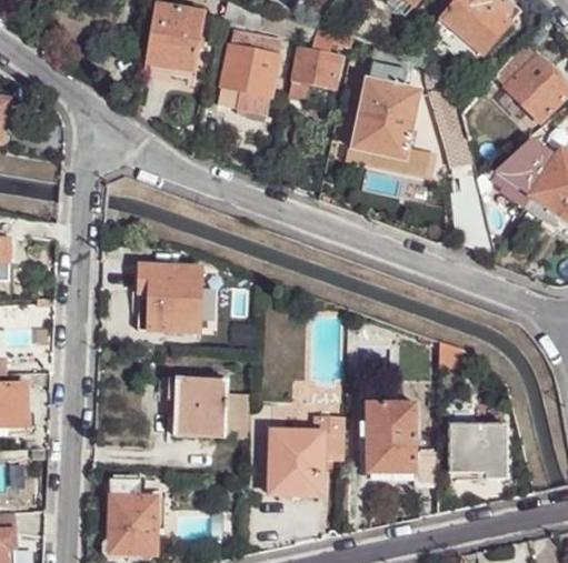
[(155,0),(145,54),(175,59),(173,64),(188,67),(193,69),(205,8),(161,0),(155,0)]
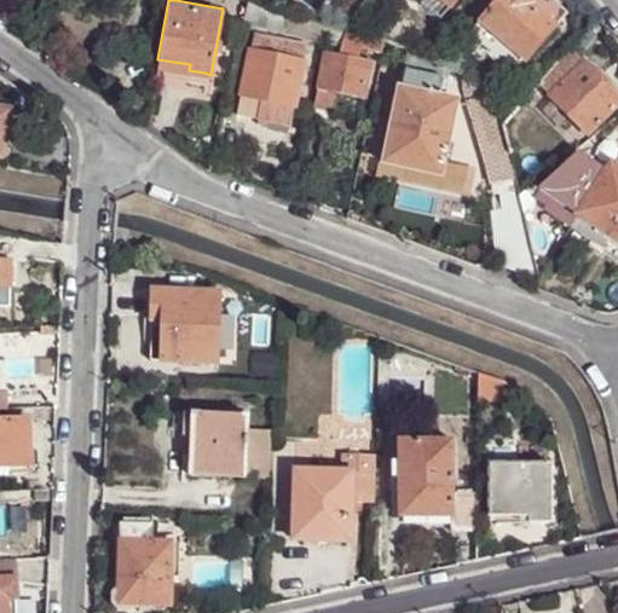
[(286,19),(288,7),(265,1),(260,1),(258,0),(247,0),(243,19),(284,30),(286,19)]
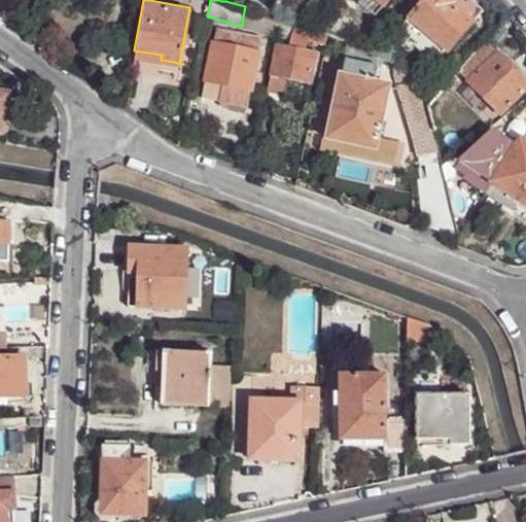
[(383,2),(380,0),(358,0),(376,11),(383,2)]
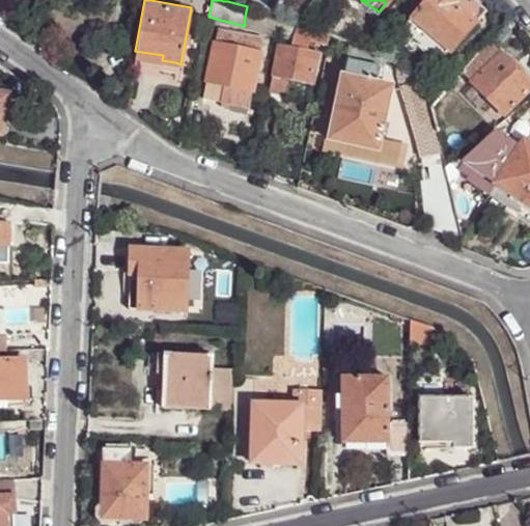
[(422,0),(411,15),(440,40),(450,48),(475,18),(455,0),(422,0)]
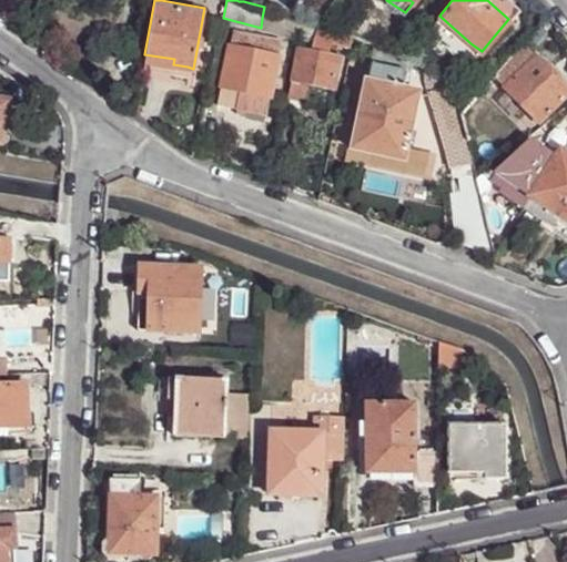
[(516,12),(503,0),(487,0),(508,19),(516,12)]
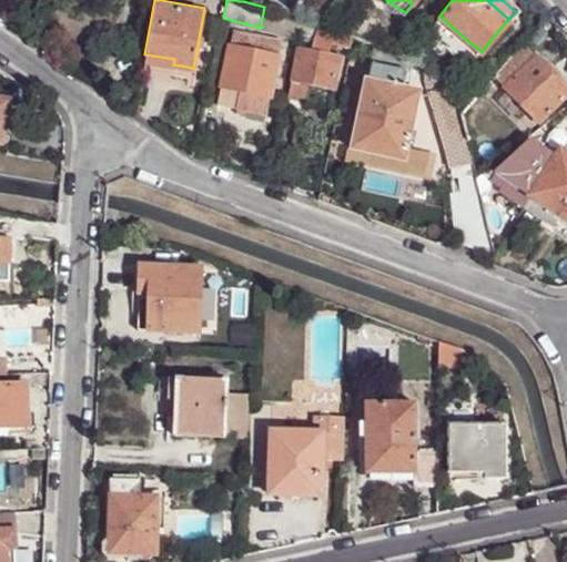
[(262,18),(292,27),(295,17),(264,7),(262,18)]
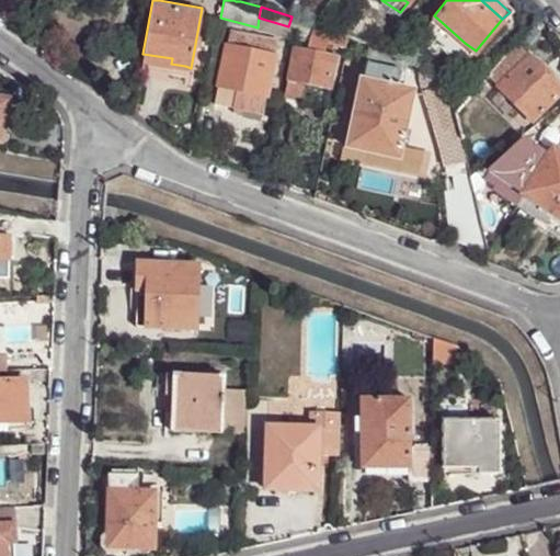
[(450,57),(465,43),(434,15),(415,38),(427,48),(433,43),(450,57)]
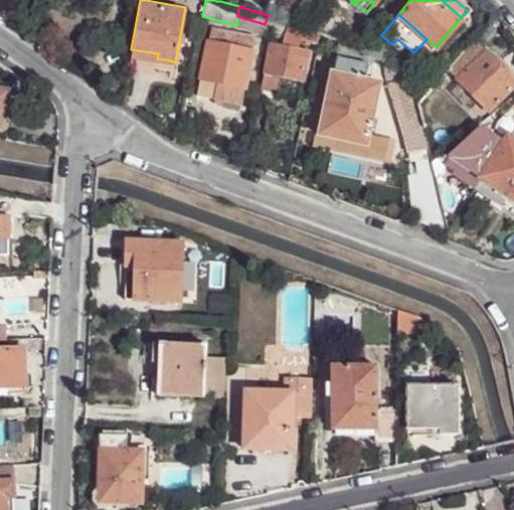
[(268,15),(265,24),(316,39),(318,30),(291,21),(268,15)]
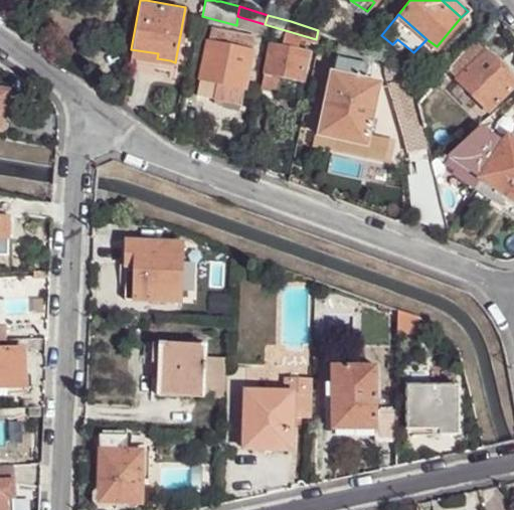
[(226,42),(228,27),(210,23),(199,74),(217,78),(243,85),(250,47),(226,42)]
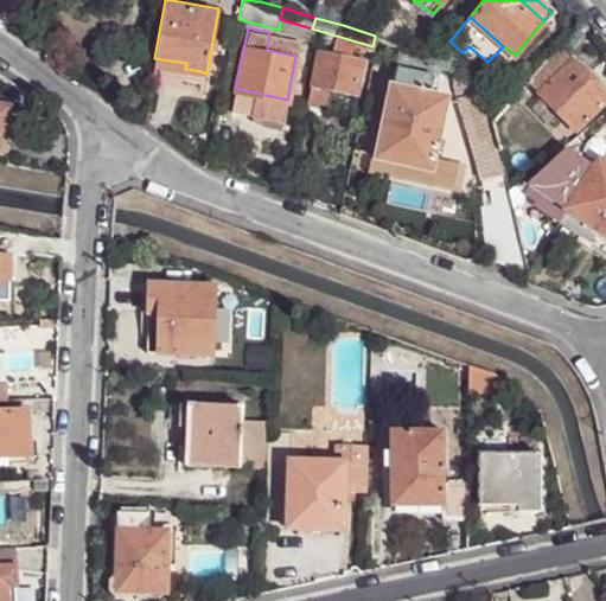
[(299,38),(269,32),(267,50),(295,56),(299,38)]
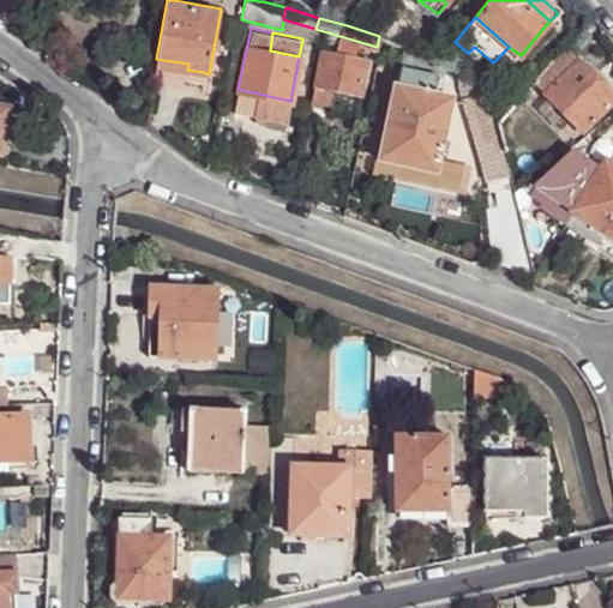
[(313,85),(331,89),(360,94),(367,54),(320,47),(313,85)]
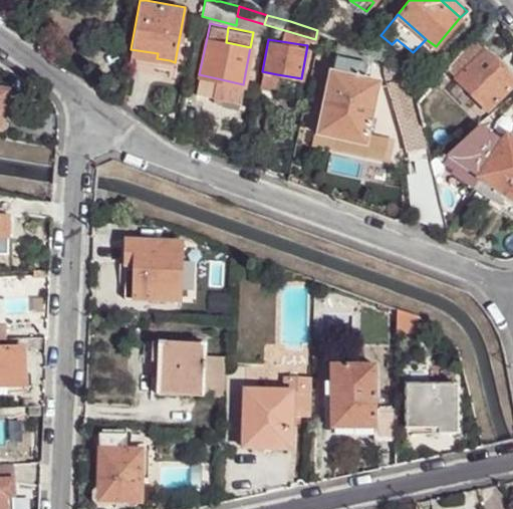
[(361,70),(366,50),(345,40),(340,39),(332,69),(366,77),(367,71),(361,70)]
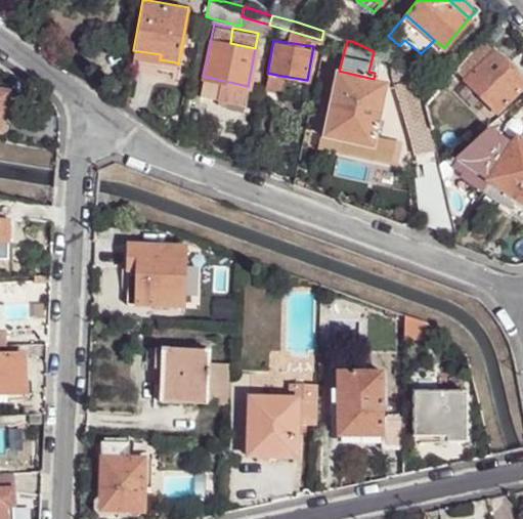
[(461,73),(465,78),(490,101),(519,73),(489,44),(467,68),(461,73)]
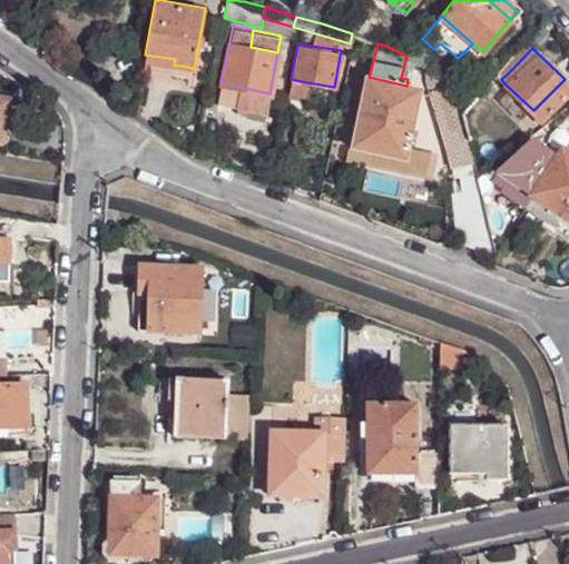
[(145,55),(143,66),(173,70),(174,65),(175,59),(145,55)]
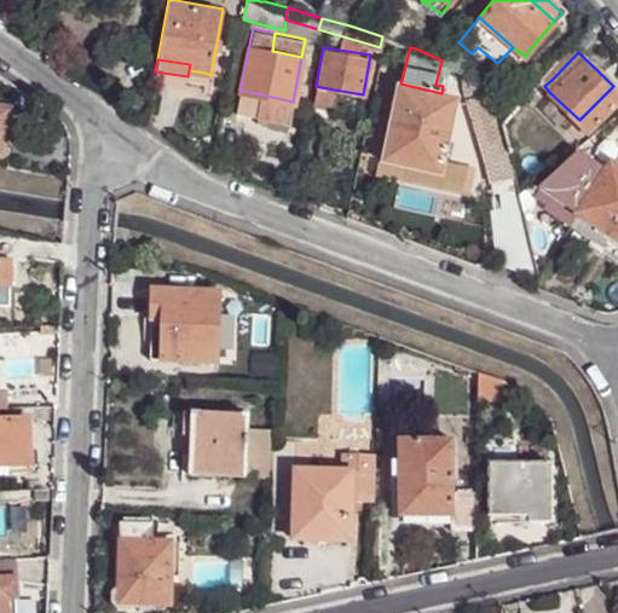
[(543,73),(521,99),(533,109),(549,92),(544,86),(552,80),(543,73)]
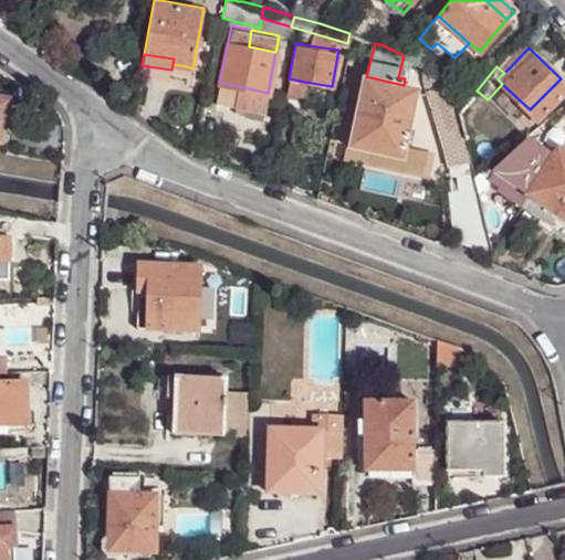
[(404,85),(366,76),(364,75),(349,146),(375,151),(378,138),(404,144),(416,87),(404,85)]
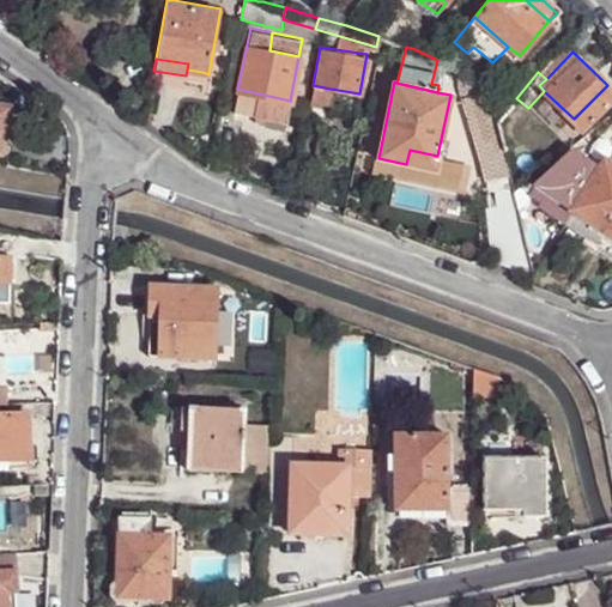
[(329,97),(331,89),(313,85),(311,95),(329,97)]
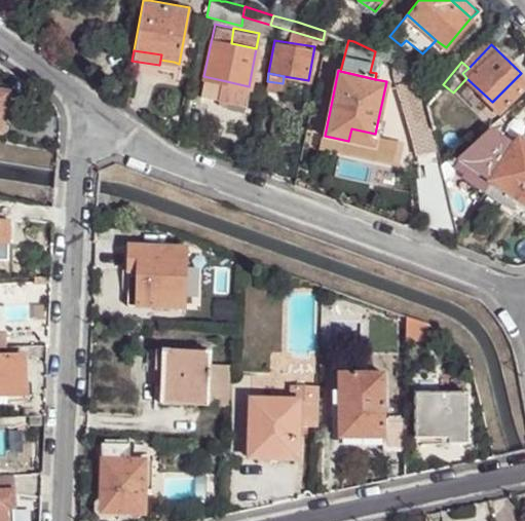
[(416,137),(433,133),(432,129),(425,105),(413,76),(394,84),(411,138),(416,137)]
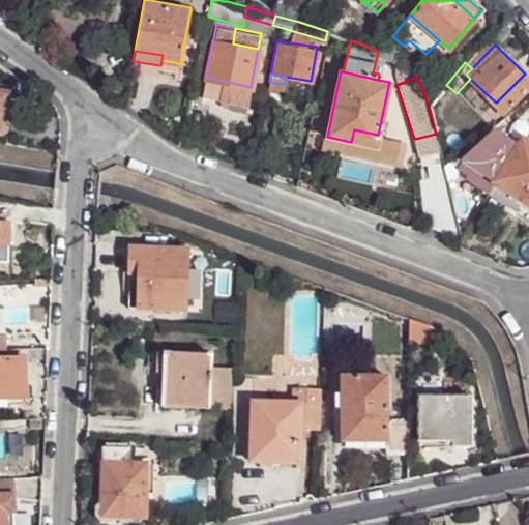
[(247,98),(251,87),(224,81),(222,92),(247,98)]
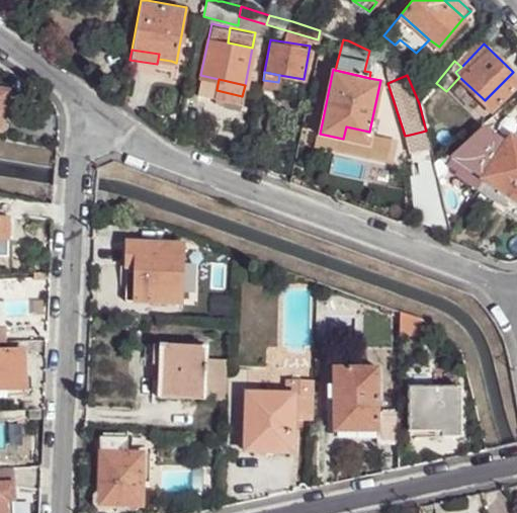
[(482,176),(506,141),(482,125),(450,156),(482,176)]
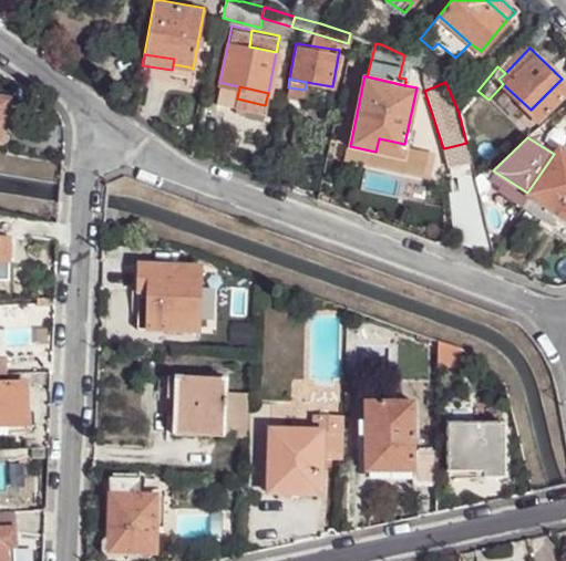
[(401,157),(404,144),(379,138),(376,152),(401,157)]
